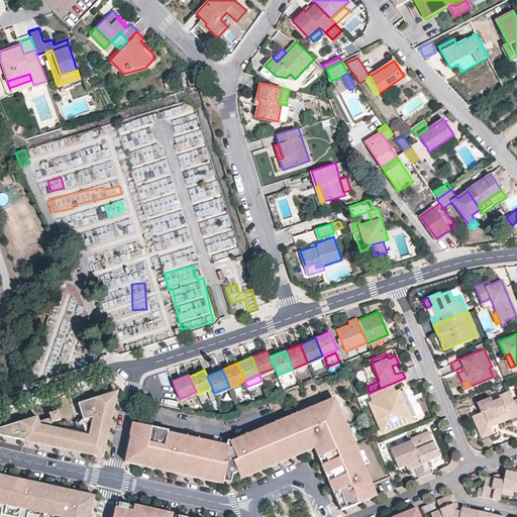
[(374,402),(371,403),(383,432),(412,420),(400,391),(395,393),(391,384),(374,391),(370,393),(374,402)]
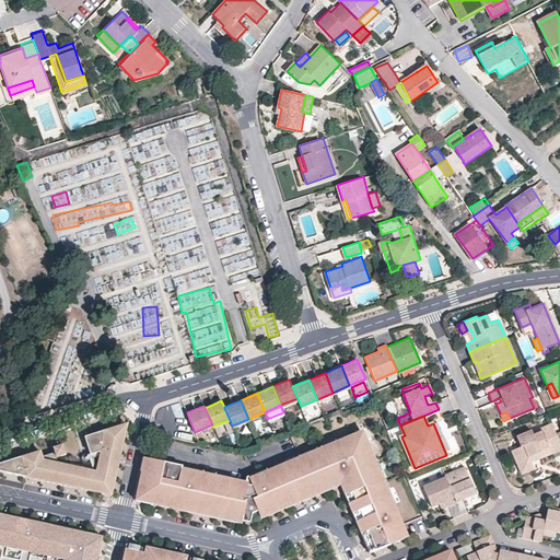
[(543,424),(545,428),(531,433),(529,429),(515,434),(520,445),(511,448),(518,468),(531,464),(529,461),(527,455),(538,451),(539,453),(550,447),(559,443),(559,442),(557,435),(551,421),(543,424)]
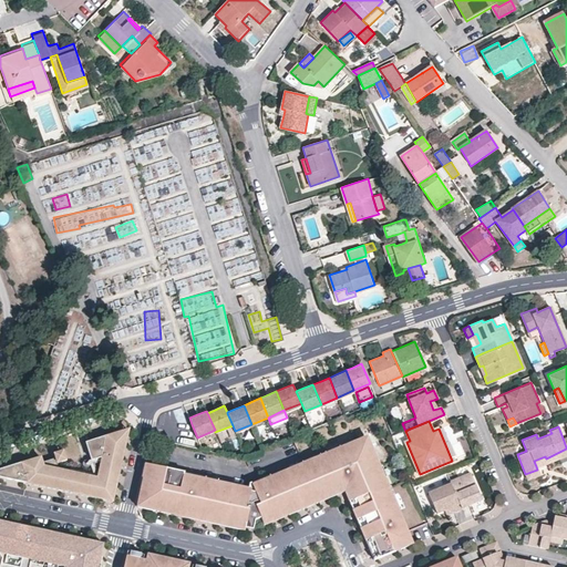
[(107,502),(109,497),(110,496),(112,495),(114,495),(116,495),(122,473),(130,437),(125,436),(123,432),(89,443),(94,461),(101,460),(102,456),(105,457),(104,464),(102,473),(100,480),(85,476),(81,495),(107,502)]
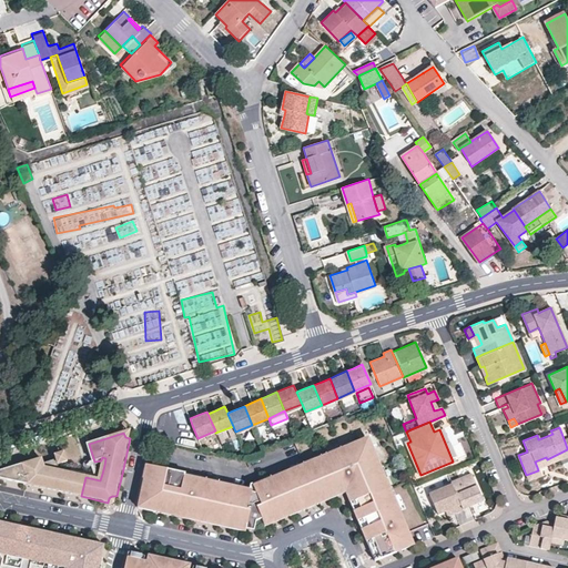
[(367,437),(359,440),(365,454),(373,450),(367,437)]
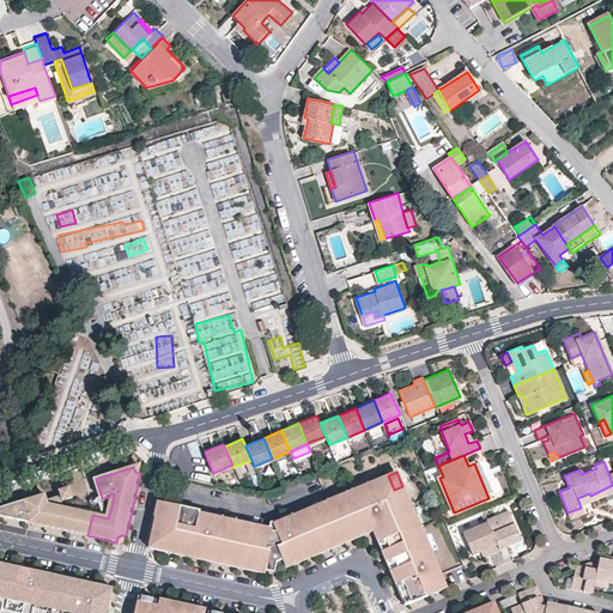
[(313,559),(310,552),(380,523),(392,551),(401,574),(404,572),(407,580),(405,582),(412,601),(429,594),(434,593),(435,596),(449,590),(435,554),(436,553),(429,536),(424,539),(420,529),(411,508),(410,504),(402,486),(394,490),(388,475),(371,483),(329,499),(332,504),(297,517),(295,514),(274,522),(273,528),(260,526),(218,516),(217,523),(201,520),(202,513),(170,505),(169,508),(161,505),(153,538),(152,541),(170,545),(169,553),(176,556),(206,562),(244,570),(247,571),(248,568),(268,572),(275,575),(281,564),(285,562),(289,570),(313,559)]
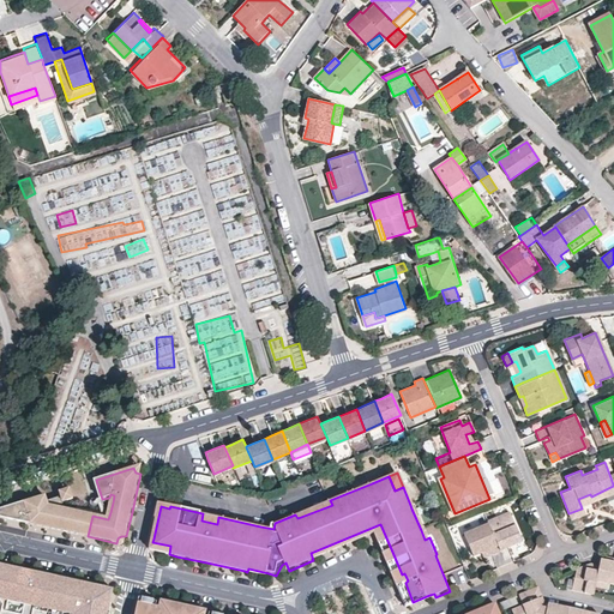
[(372,483),(369,479),(353,485),(354,487),(348,491),(347,487),(327,495),(330,500),(372,483)]
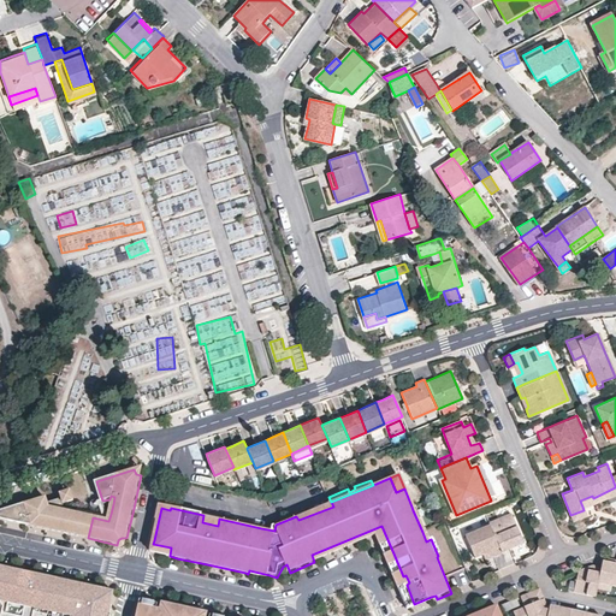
[(63,498),(64,502),(75,499),(71,489),(60,492),(63,498)]
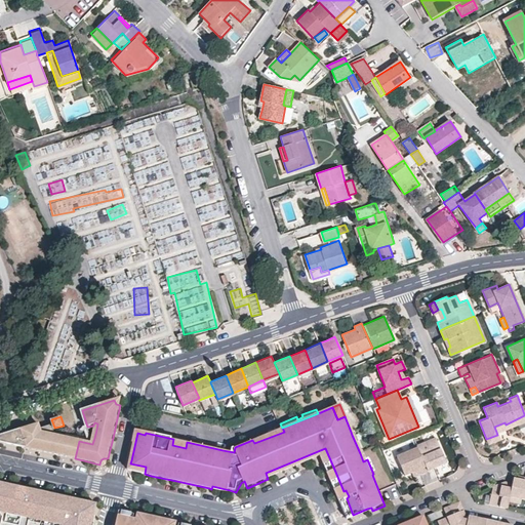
[(516,419),(506,425),(505,422),(494,427),(496,432),(517,423),(516,419)]
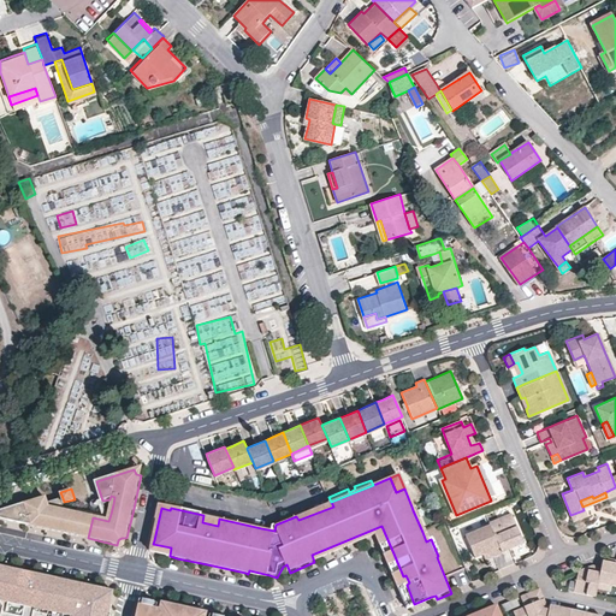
[(102,501),(105,505),(113,504),(114,497),(111,496),(110,499),(102,501)]
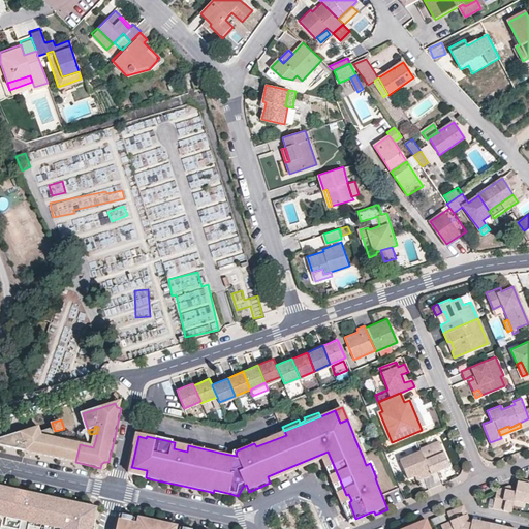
[(55,431),(54,428),(41,432),(40,427),(33,429),(35,434),(53,438),(55,431)]
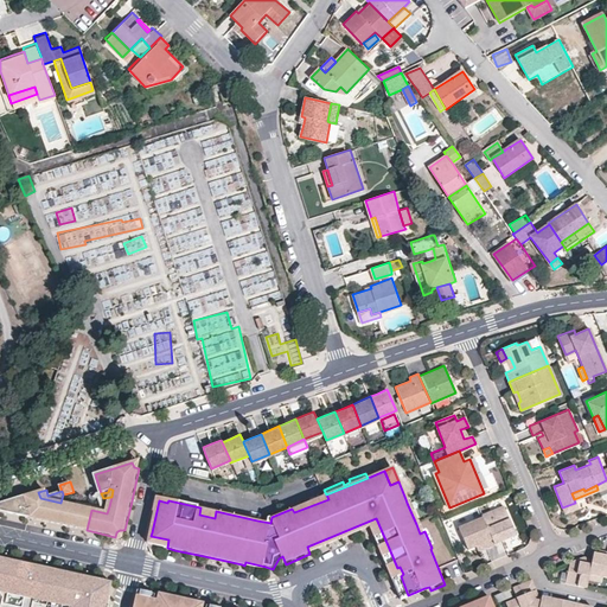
[(38,492),(24,497),(6,503),(10,513),(17,515),(71,526),(82,529),(87,509),(77,506),(61,503),(40,498),(38,492)]
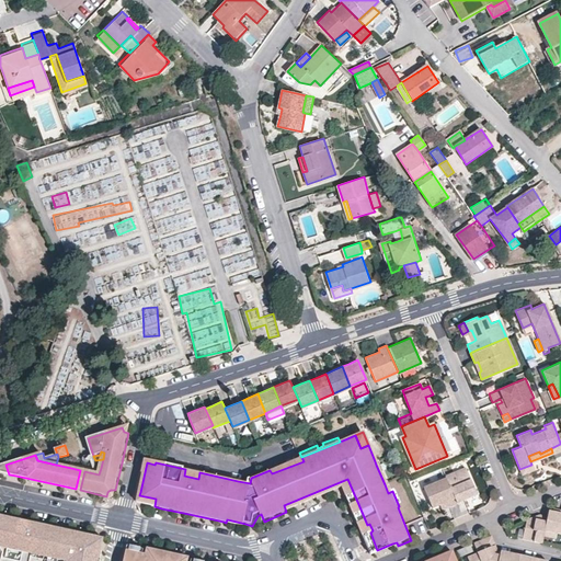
[(93,456),(89,458),(92,469),(98,470),(98,468),(95,460),(93,456)]
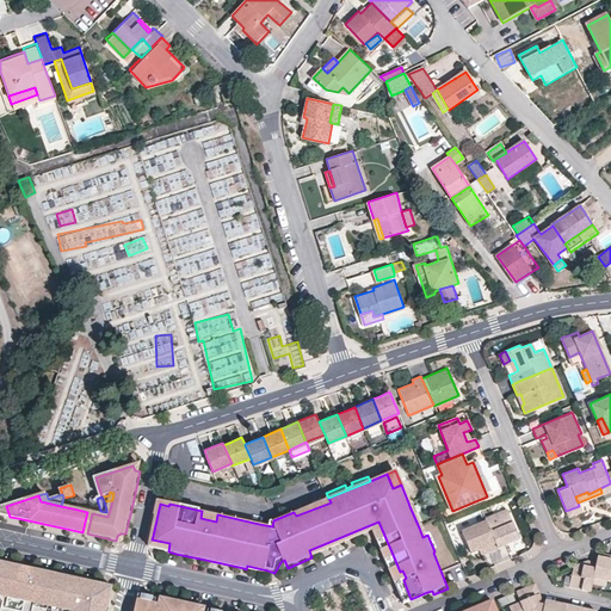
[(415,504),(409,506),(419,528),(424,525),(415,504)]
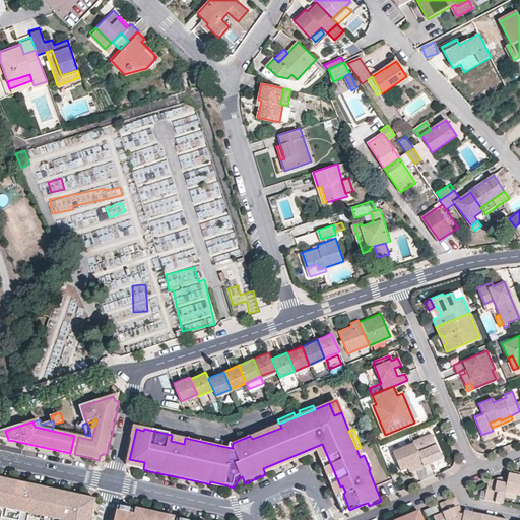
[(0,432),(0,438),(8,440),(5,431),(0,432)]
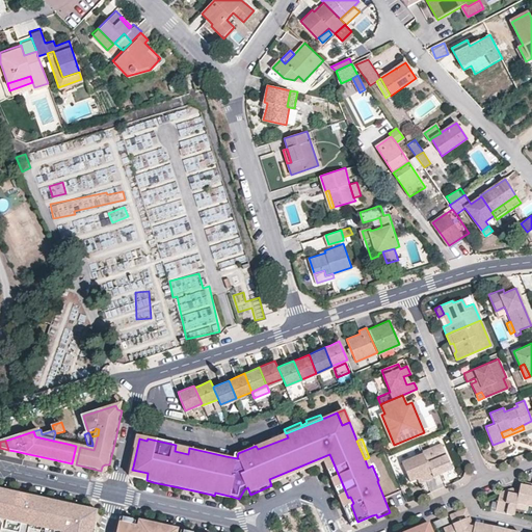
[(92,446),(87,445),(68,441),(68,444),(76,446),(80,447),(94,450),(92,446)]
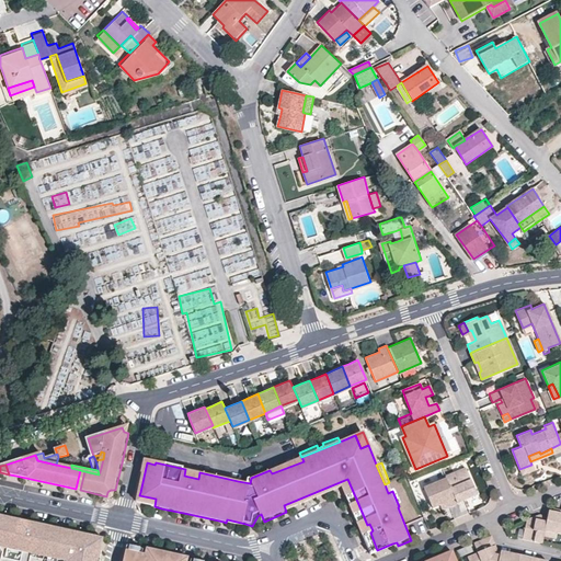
[(467,496),(476,493),(465,467),(445,476),(445,477),(454,496),(455,501),(456,501),(462,497),(461,494),(466,493),(467,496)]
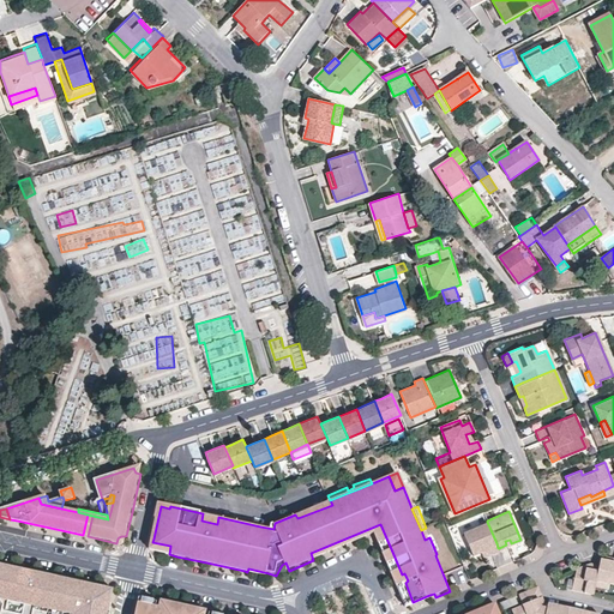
[(217,524),(218,517),(203,513),(202,521),(217,524)]
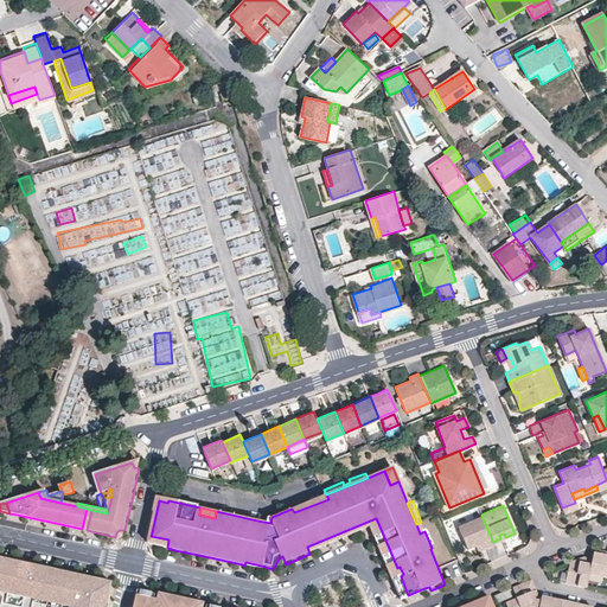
[(481,516),(457,525),(466,547),(473,544),(481,541),(484,545),(492,542),(491,537),(481,516)]
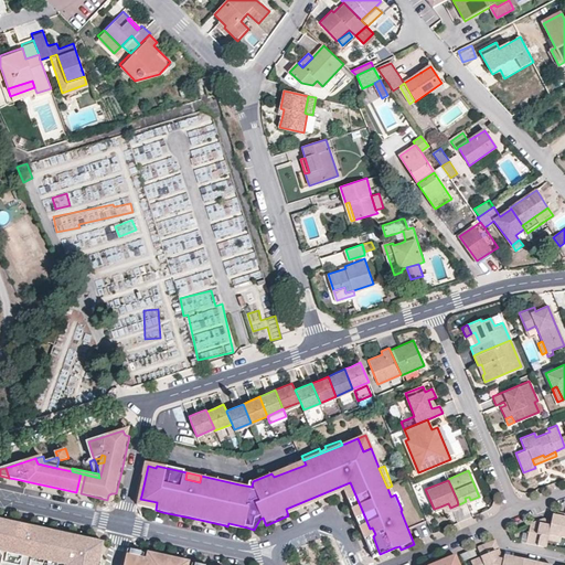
[(312,505),(345,492),(351,504),(365,537),(374,560),(395,552),(396,551),(395,547),(380,554),(373,536),(370,529),(361,508),(350,482),(286,509),(288,515),(312,505)]
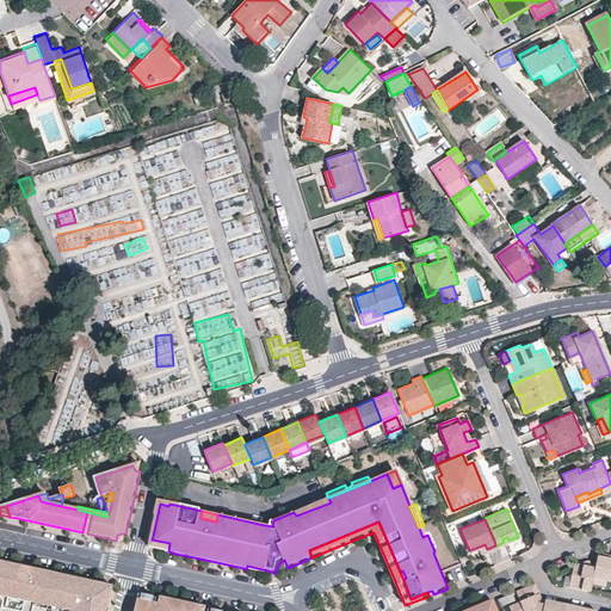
[(168,551),(170,543),(152,539),(150,548),(168,551)]
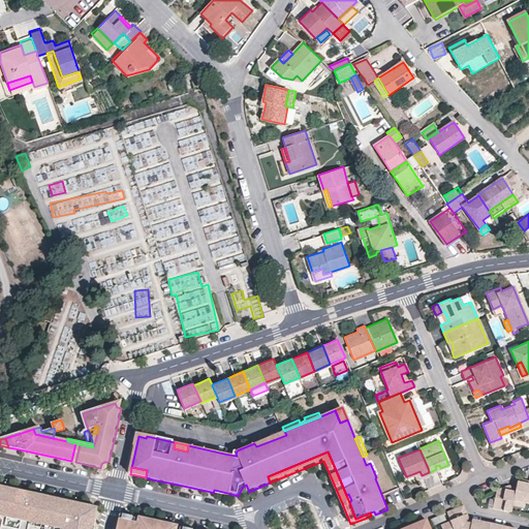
[(518,479),(517,486),(514,498),(525,500),(528,501),(528,481),(521,480),(518,479)]
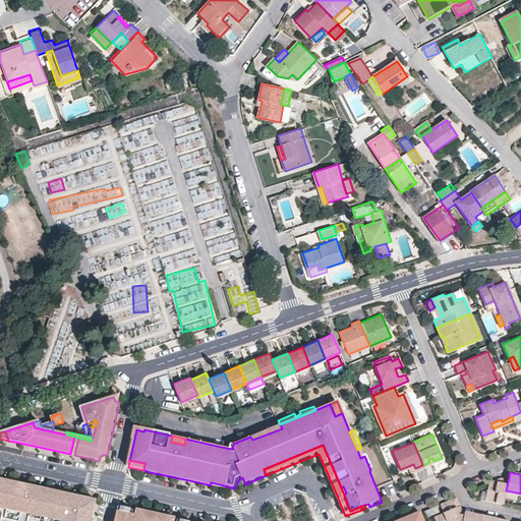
[(88,520),(94,498),(50,487),(6,478),(0,476),(0,500),(4,501),(4,506),(13,508),(19,510),(19,505),(26,506),(25,511),(60,519),(59,520),(88,520)]
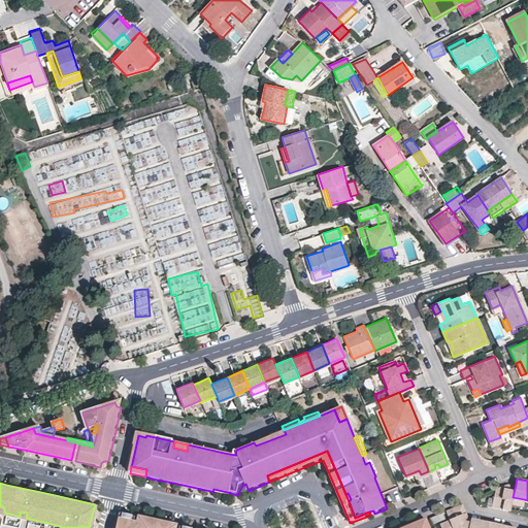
[(493,497),(491,505),(509,509),(512,502),(513,497),(516,485),(506,483),(505,485),(505,487),(498,486),(495,487),(493,497)]
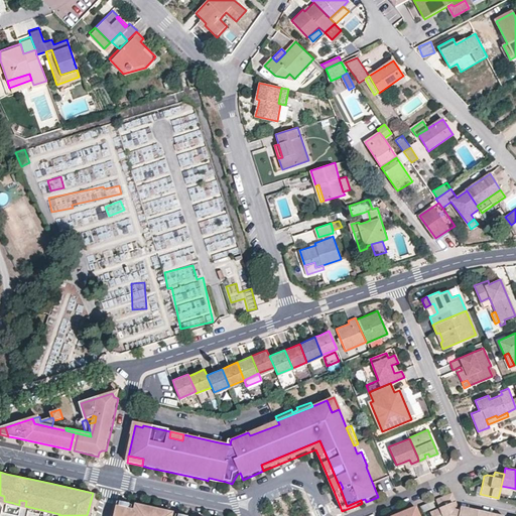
[(452,492),(436,498),(439,507),(428,511),(430,515),(441,515),(442,515),(458,515),(459,510),(459,509),(454,509),(452,503),(456,501),(452,492)]
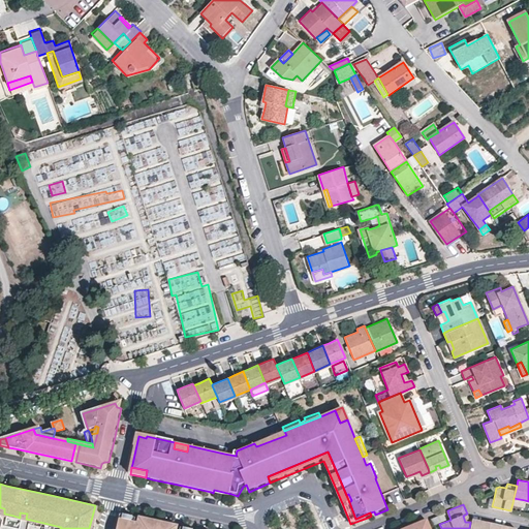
[(204,528),(193,527),(157,519),(119,510),(116,524),(114,528),(204,528)]
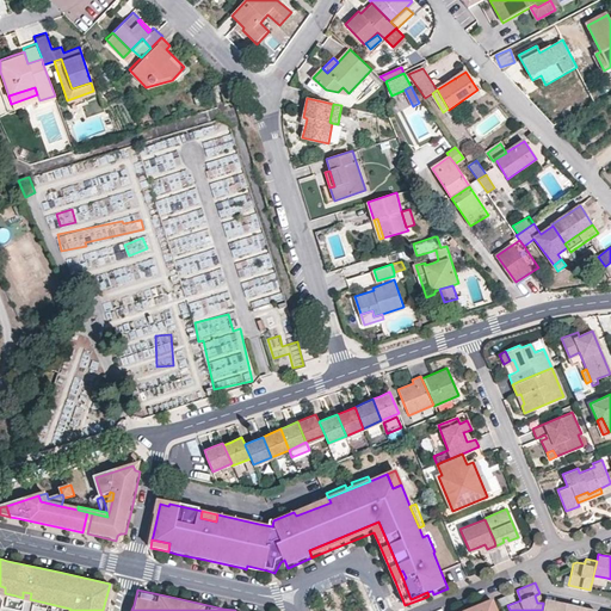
[(498,597),(501,603),(514,598),(512,592),(498,597)]
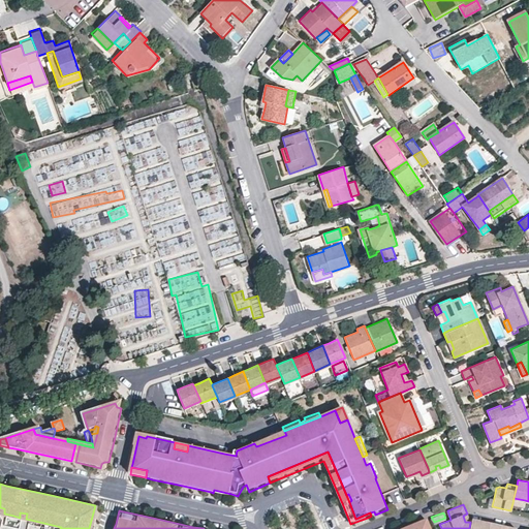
[(479,528),(478,527),(479,519),(472,518),(470,523),(469,528),(479,528)]
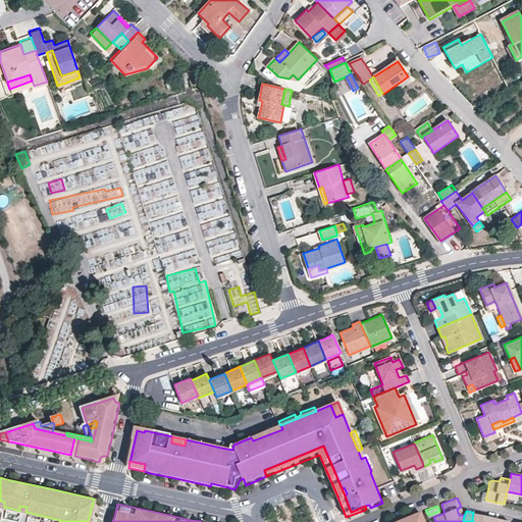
[(481,521),(483,515),(473,512),(472,520),(473,521),(481,521)]
